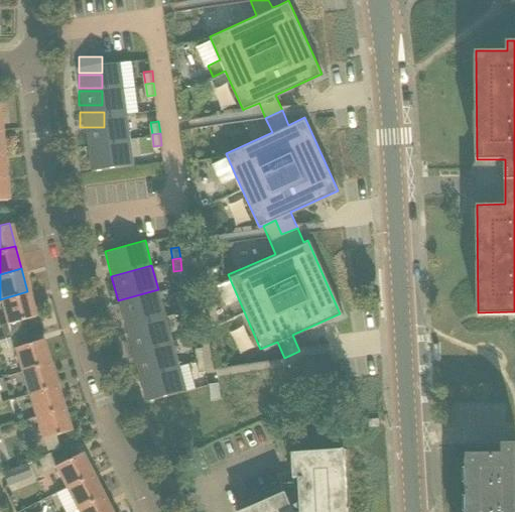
[(158,289),(118,300),(125,326),(165,314),(158,289)]
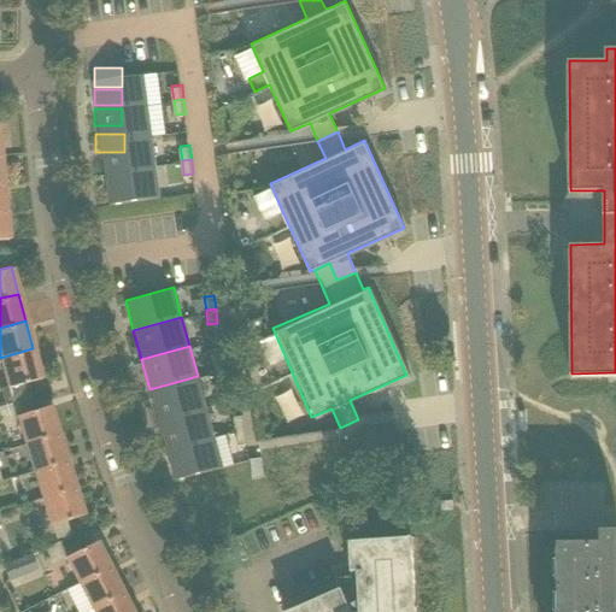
[(25,380),(40,376),(33,348),(0,358),(7,383),(0,386),(5,402),(30,395),(25,380)]
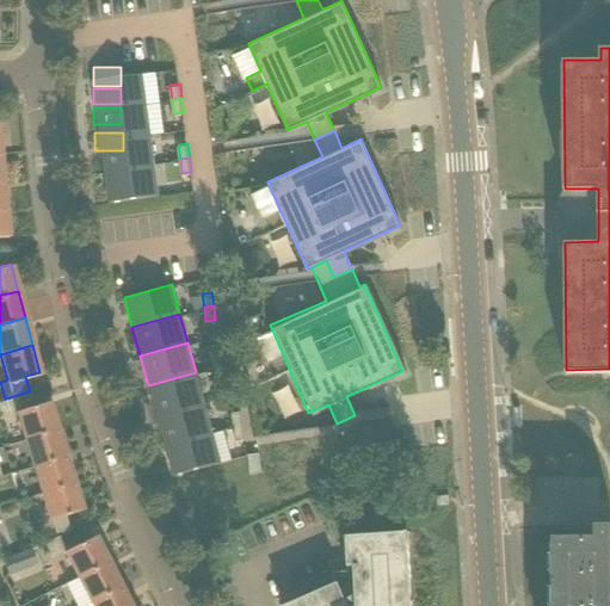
[(221,366),(220,352),(210,353),(211,368),(213,368),(221,366)]
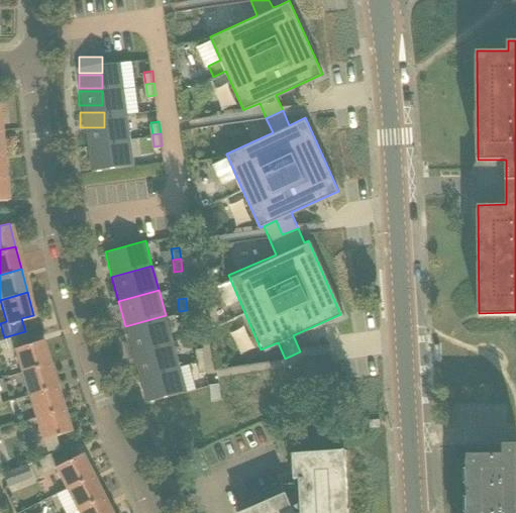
[(181,323),(189,321),(187,310),(180,311),(179,311),(181,323)]
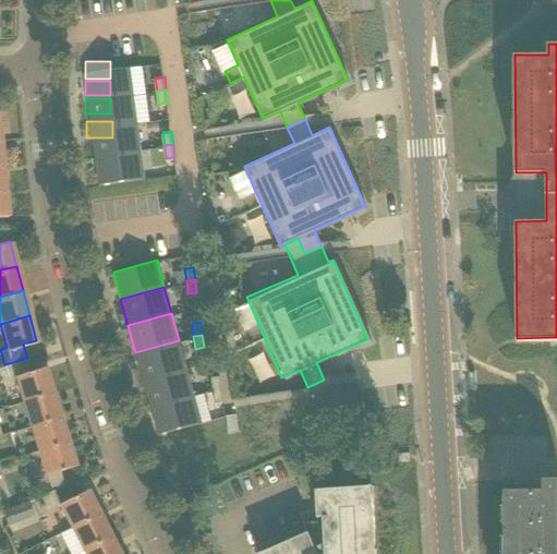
[(179,340),(135,352),(143,378),(186,366),(179,340)]
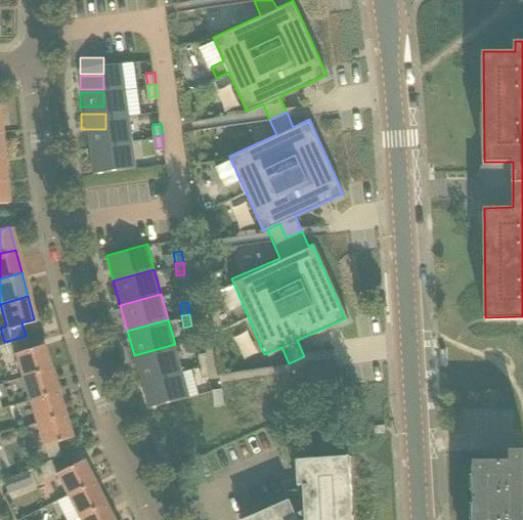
[(20,375),(48,366),(41,343),(13,351),(20,375)]
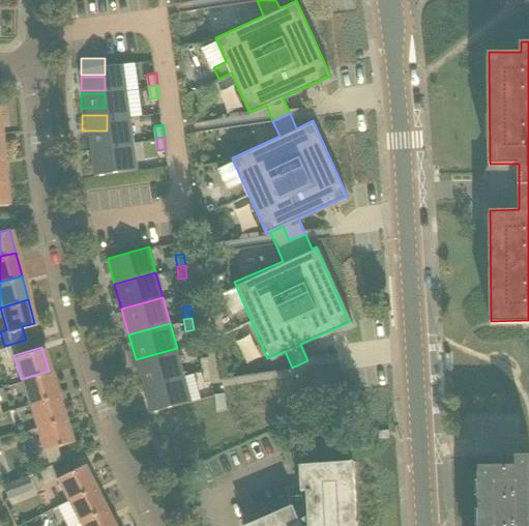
[(177,348),(136,359),(142,385),(183,374),(177,348)]
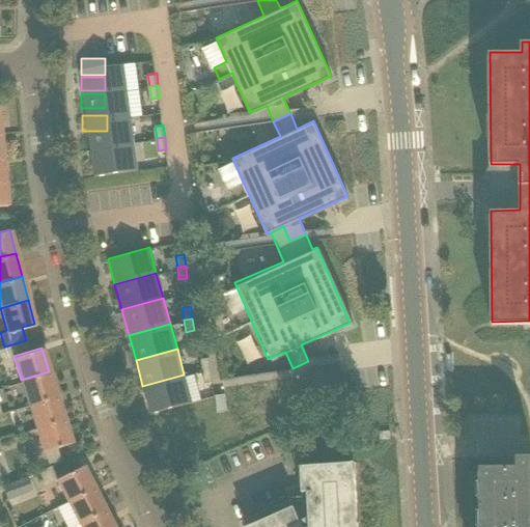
[(200,357),(201,369),(211,367),(208,356),(200,357)]
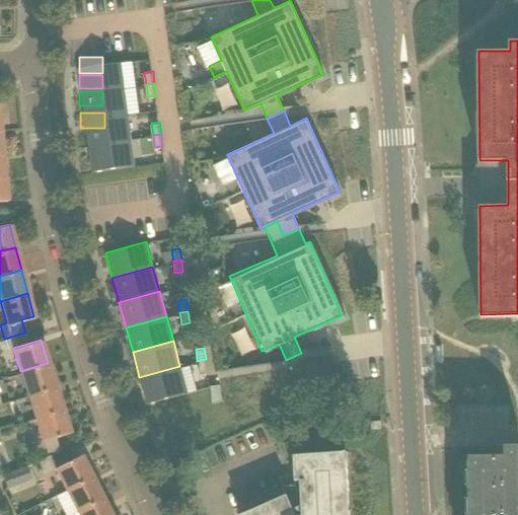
[(207,371),(206,359),(197,361),(199,372),(207,371)]
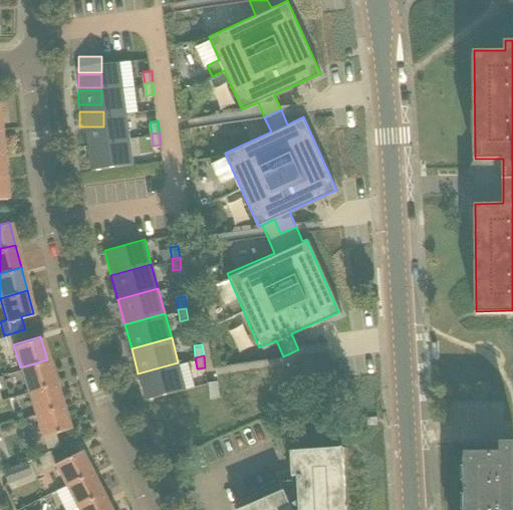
[(27,391),(54,381),(47,359),(20,367),(27,391)]
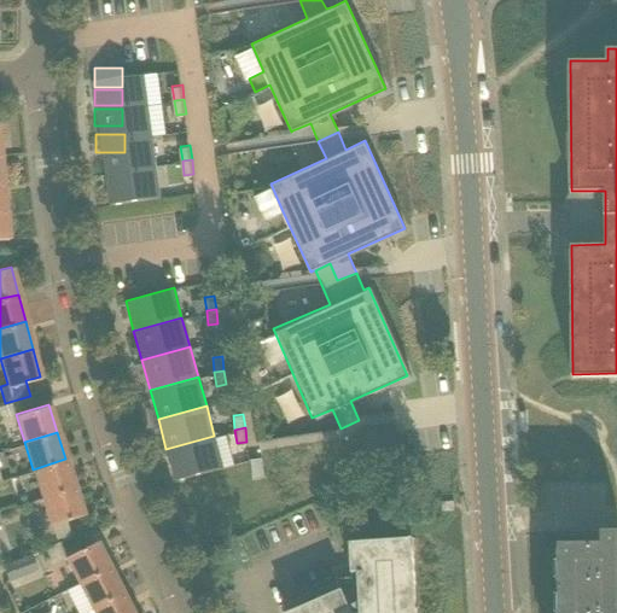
[(214,436),(166,449),(174,479),(222,466),(214,436)]
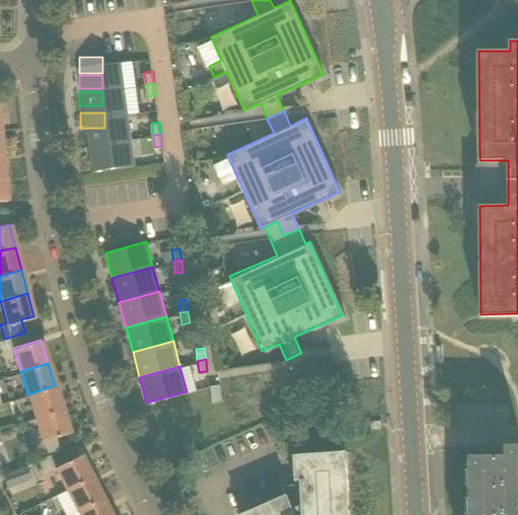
[(27,394),(34,417),(62,409),(55,385),(27,394)]
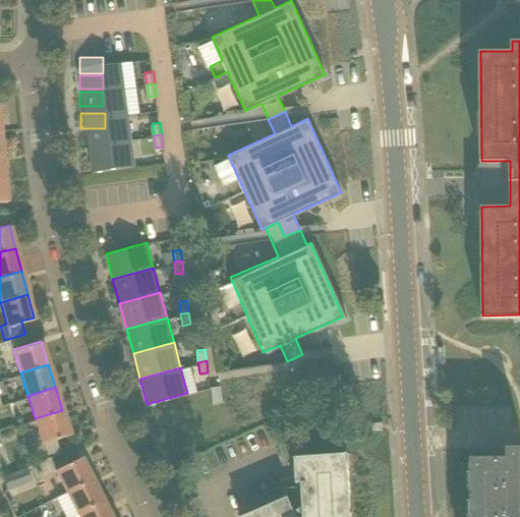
[(42,442),(69,433),(62,410),(35,418),(42,442)]
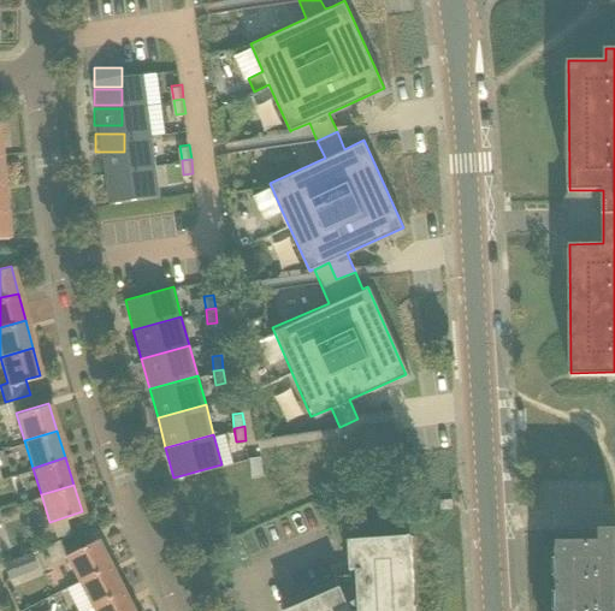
[(614,610),(614,529),(614,528),(599,529),(599,541),(557,541),(557,558),(561,558),(561,575),(557,575),(557,593),(561,593),(561,610),(557,610),(614,610)]
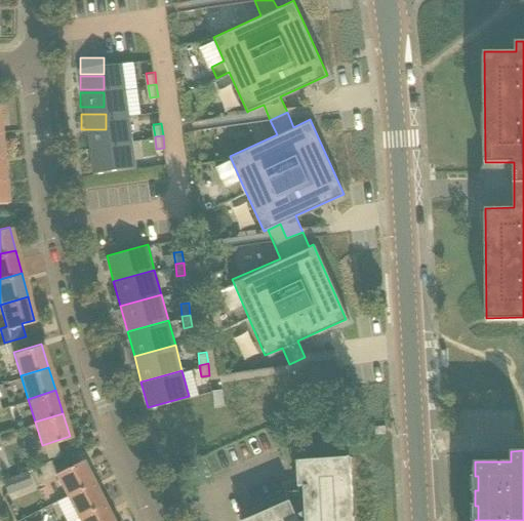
[(353,520),(350,464),(344,465),(343,456),(297,459),(296,459),(296,461),(297,472),(298,494),(241,520),(353,520)]
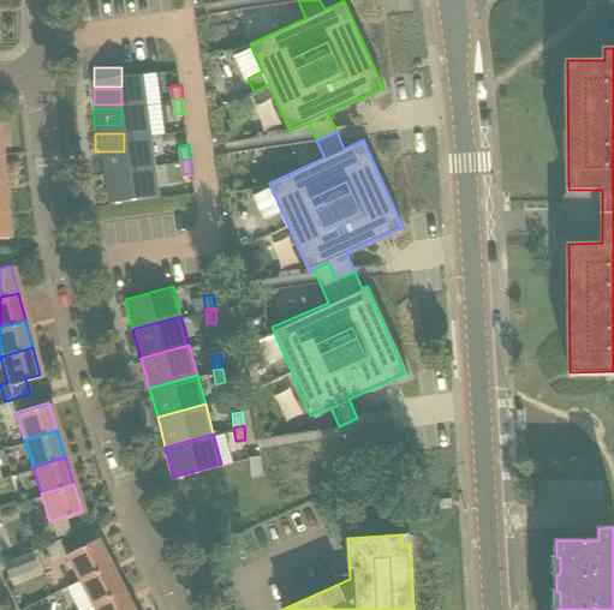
[(64,552),(77,579),(108,563),(95,537),(64,552)]
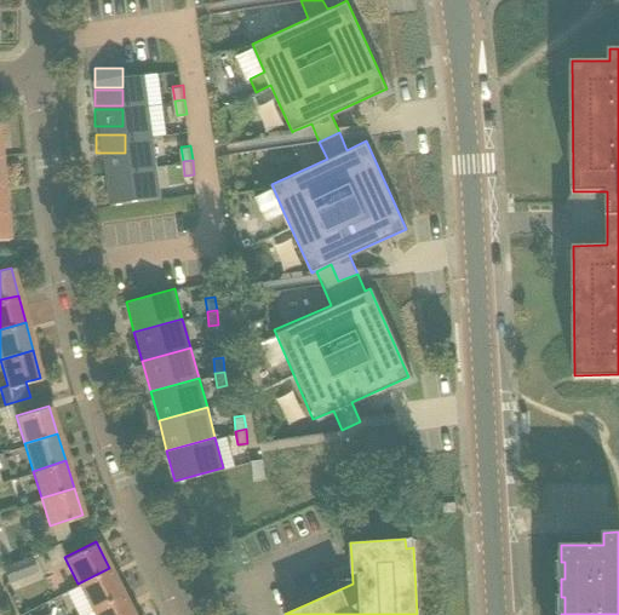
[(6,580),(36,569),(32,555),(1,567),(6,580)]
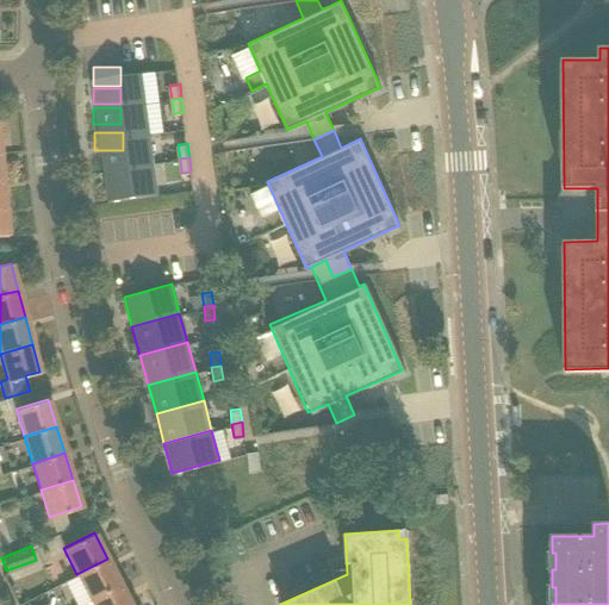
[(88,599),(119,584),(107,559),(76,574),(88,599)]
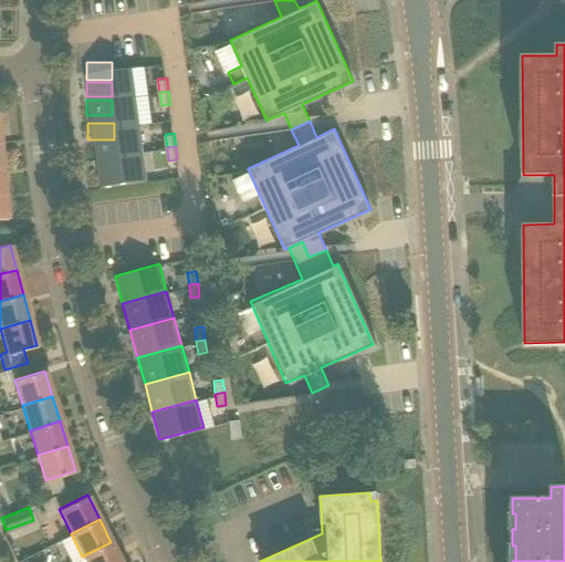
[(121,561),(111,542),(82,557),(85,561),(121,561)]
